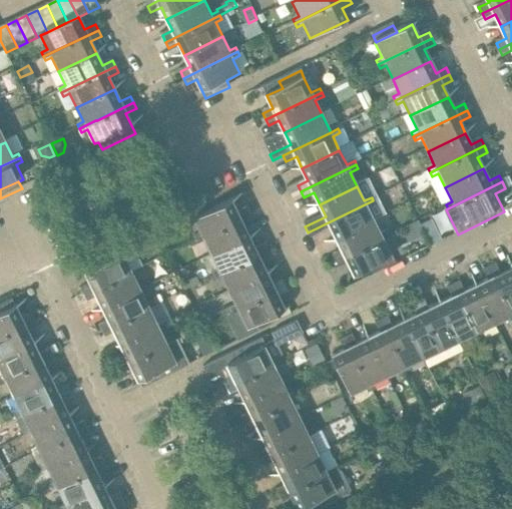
[(332,228),(338,240),(374,222),(368,208),(376,204),(373,200),(308,232),(311,238),(321,233),(332,228)]
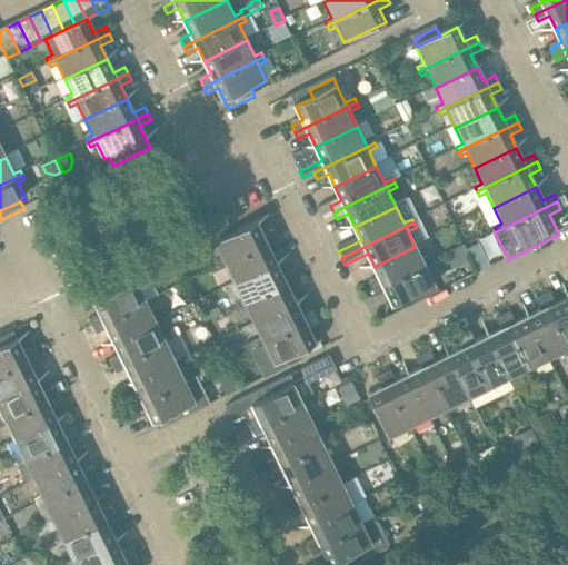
[(218,268),(226,265),(278,239),(275,233),(263,238),(257,225),(216,245),(223,260),(216,264),(218,268)]
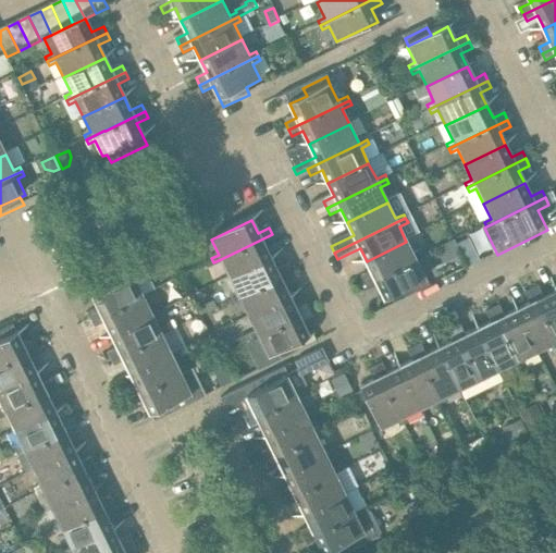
[(272,234),(221,259),(213,262),(217,267),(223,263),(230,279),(271,259),(264,246),(275,241),(272,234)]
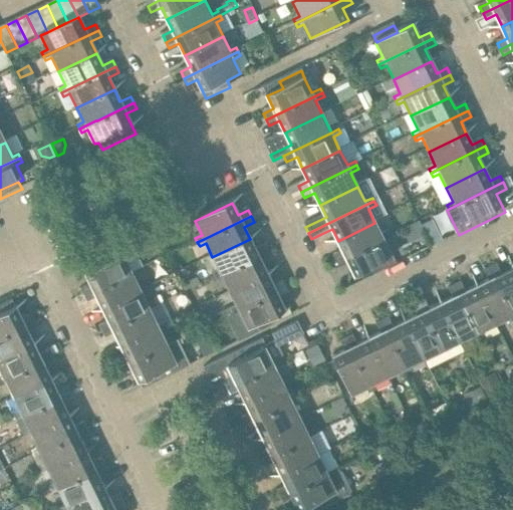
[(374,223),(338,241),(343,252),(333,257),(336,264),(392,237),(390,233),(381,237),(374,223)]
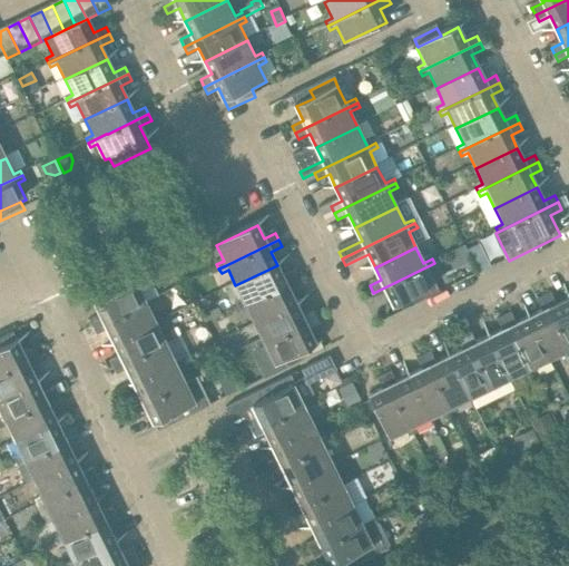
[(373,293),(376,300),(389,294),(395,308),(419,296),(422,304),(440,295),(429,272),(437,269),(434,263),(410,275),(398,281),(373,293)]
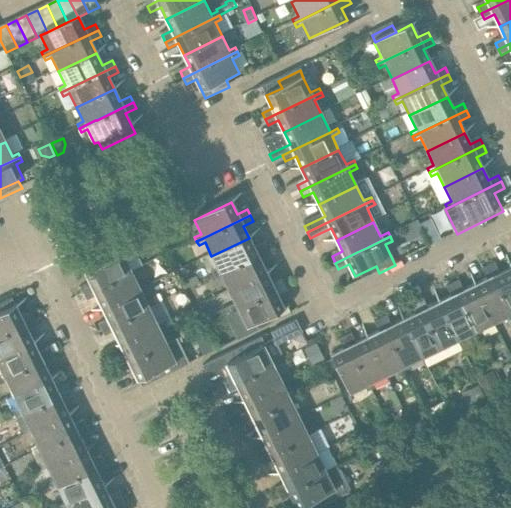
[(249,238),(211,256),(218,270),(212,273),(214,277),(268,251),(265,245),(254,250),(249,238)]
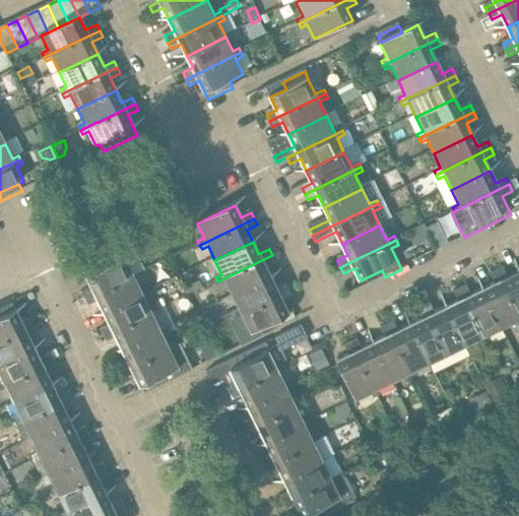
[(272,255),(217,281),(219,285),(225,282),(233,297),(270,278),(264,266),(275,261),(272,255)]
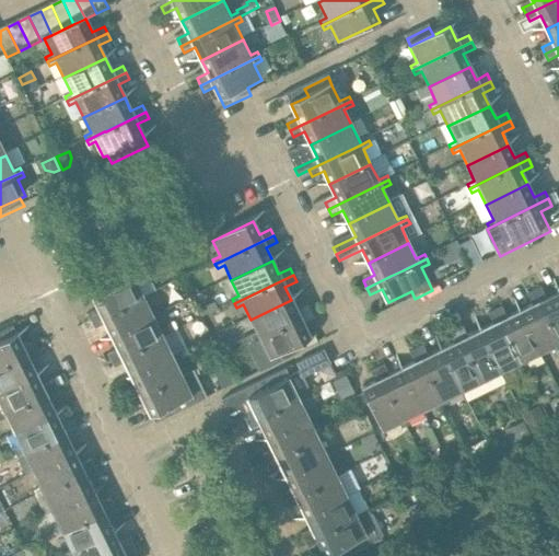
[(89,317),(92,324),(144,299),(135,279),(94,299),(101,312),(89,317)]
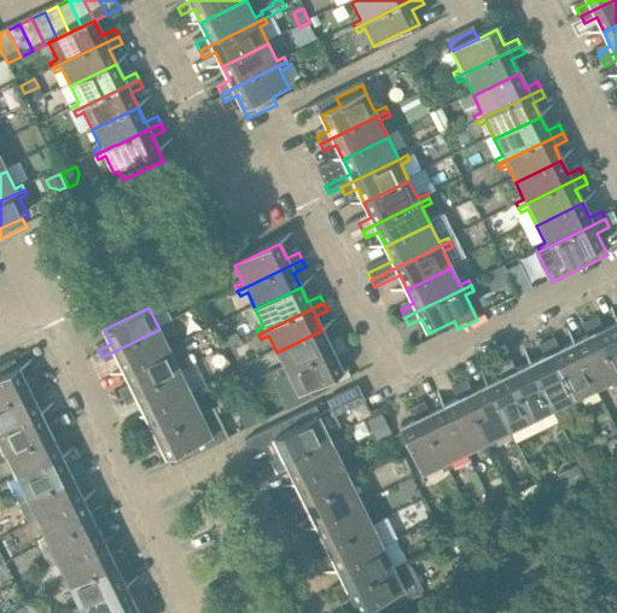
[(591,323),(616,378),(616,326),(604,332),(598,320),(591,323)]
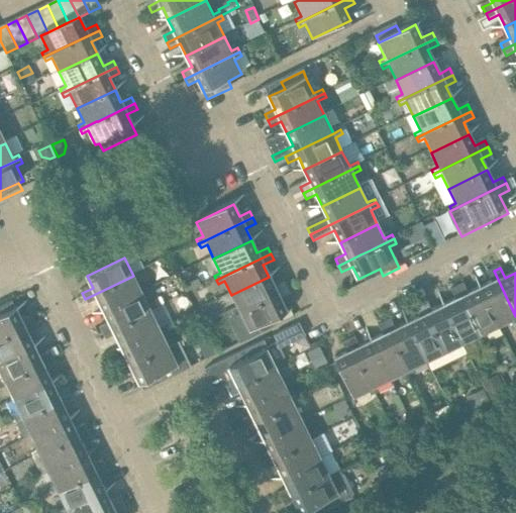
[(493,284),(481,290),(499,328),(514,321),(515,324),(515,316),(494,271),(488,274),(493,284)]
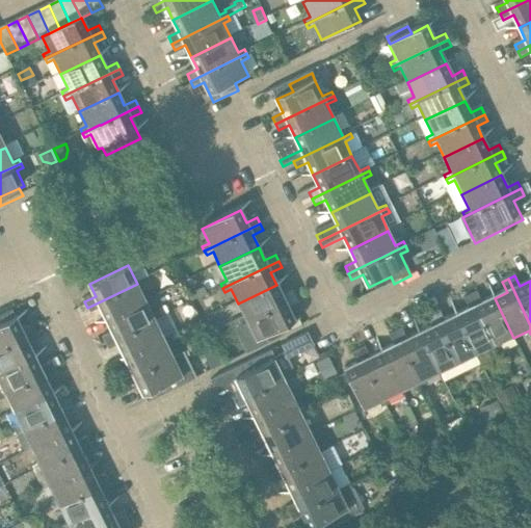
[(102,309),(108,321),(147,302),(139,288),(145,285),(143,281),(137,284),(87,308),(90,314),(102,309)]
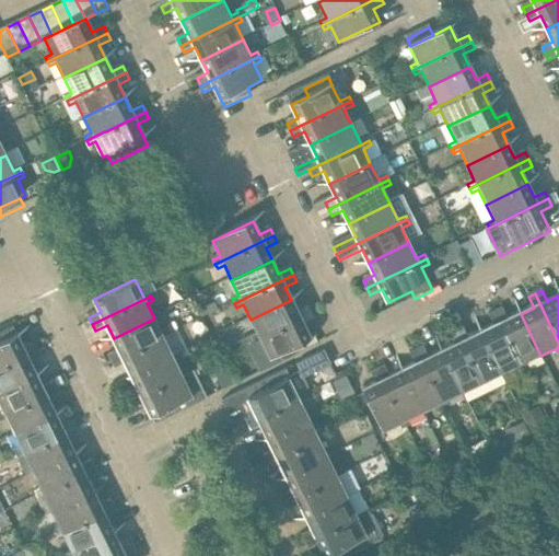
[(252,338),(254,343),(312,314),(309,308),(298,313),(291,300),(251,320),(258,335),(252,338)]
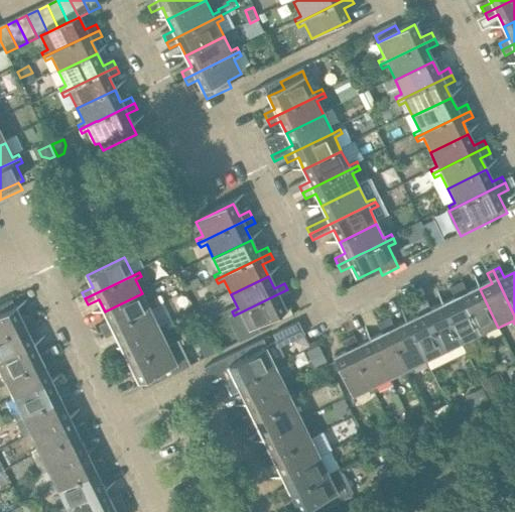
[(199,281),(184,288),(187,294),(202,287),(199,281)]
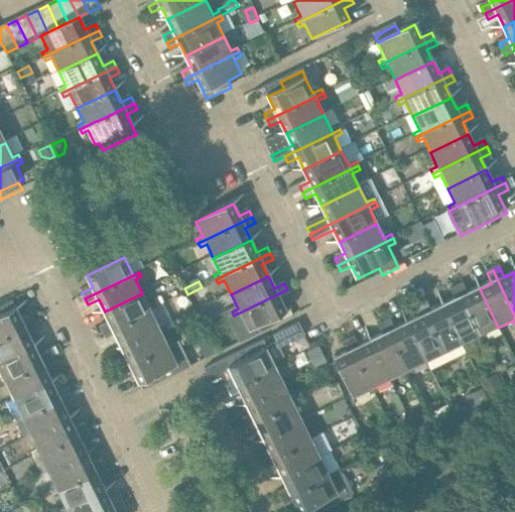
[(485,334),(498,328),(480,289),(468,295),(463,284),(457,287),(484,343),(488,341),(485,334)]
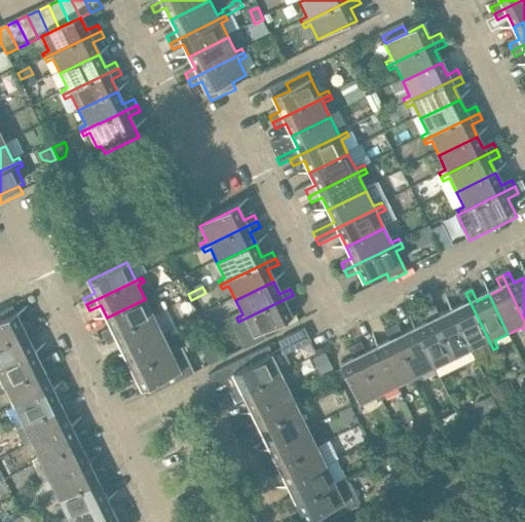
[(493,349),(465,293),(459,296),(464,307),(452,313),(472,351),(485,345),(488,352),(493,349)]
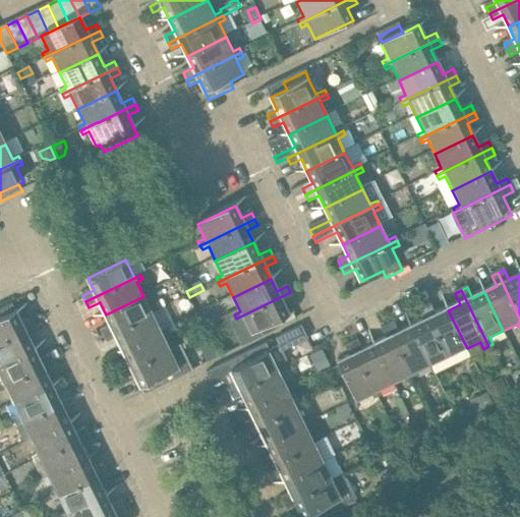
[(284,319),(288,326),(298,321),(294,313),(289,316),(283,303),(294,298),(290,292),(236,319),(238,323),(244,320),(251,335),(284,319)]
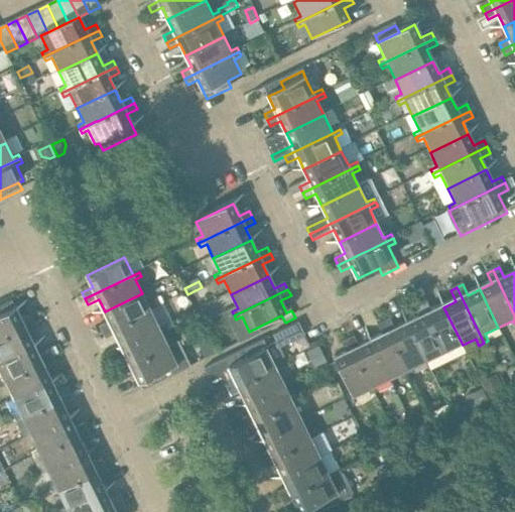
[(100,329),(103,335),(157,308),(154,304),(148,307),(142,293),(105,311),(110,324),(100,329)]
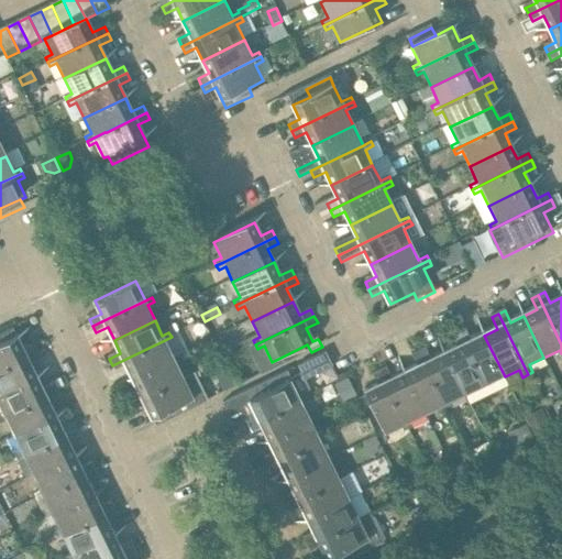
[(0,371),(39,353),(35,346),(23,352),(17,338),(13,330),(0,336),(0,371)]
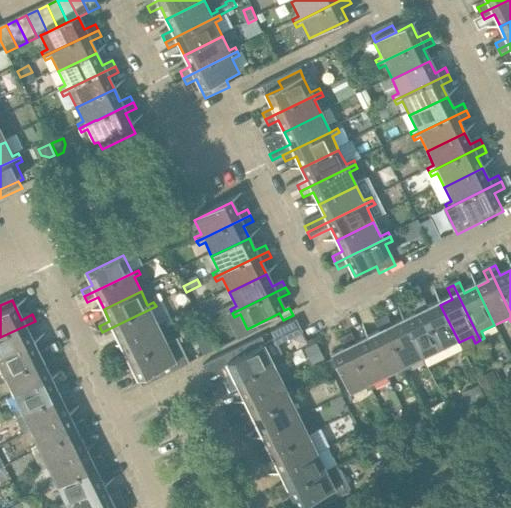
[(441,351),(459,342),(440,305),(428,310),(423,300),(417,303),(441,351)]
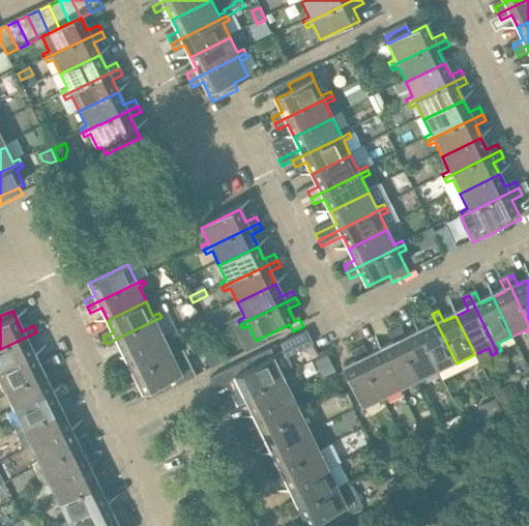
[(437,373),(457,363),(432,314),(425,317),(431,327),(418,333),(437,373)]
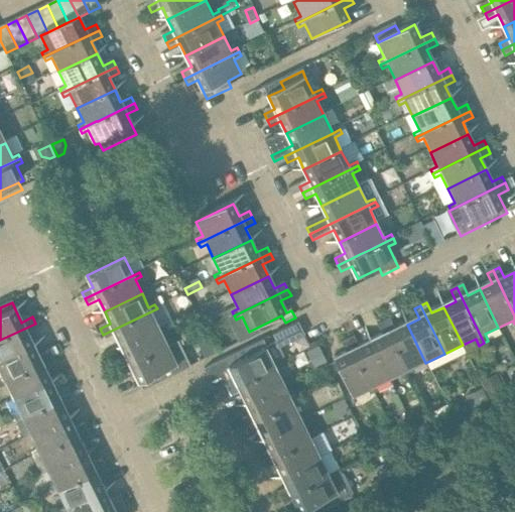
[(116,336),(122,348),(159,330),(152,315),(158,312),(157,308),(103,335),(106,341),(116,336)]
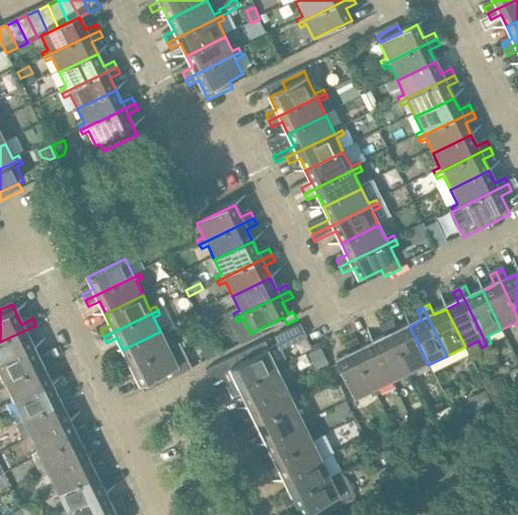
[(415,371),(428,365),(410,326),(397,333),(392,322),(386,325),(414,380),(418,378),(415,371)]
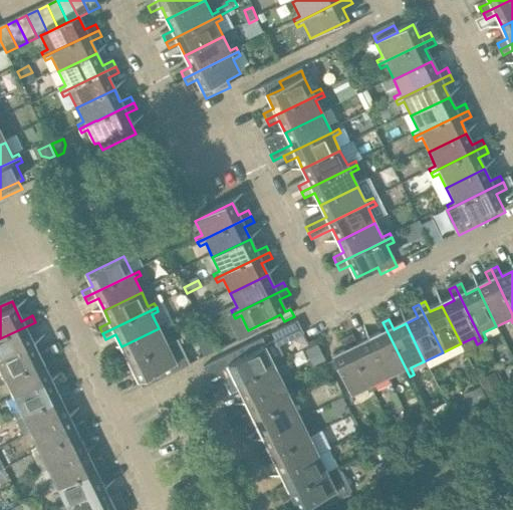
[(35,322),(0,338),(0,360),(33,345),(28,333),(38,328),(35,322)]
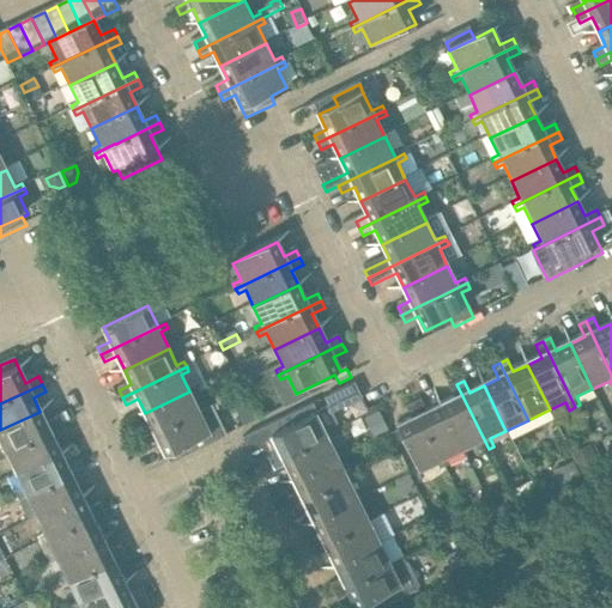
[(455,400),(441,407),(464,451),(479,444),(483,451),(489,449),(456,384),(449,388),(455,400)]
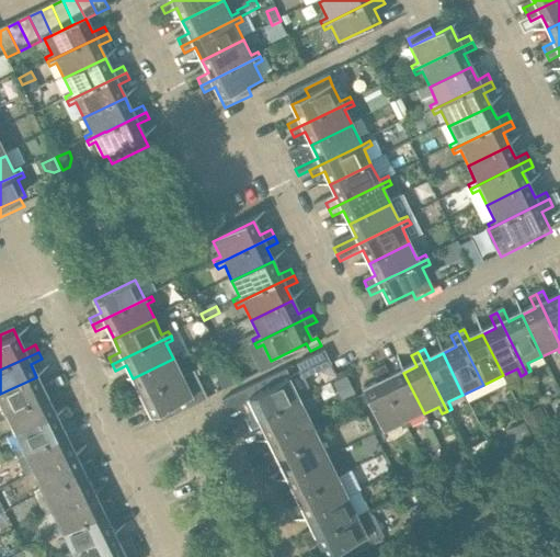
[(326,353),(297,367),(300,374),(305,382),(305,381),(332,367),(329,362),(326,353)]
